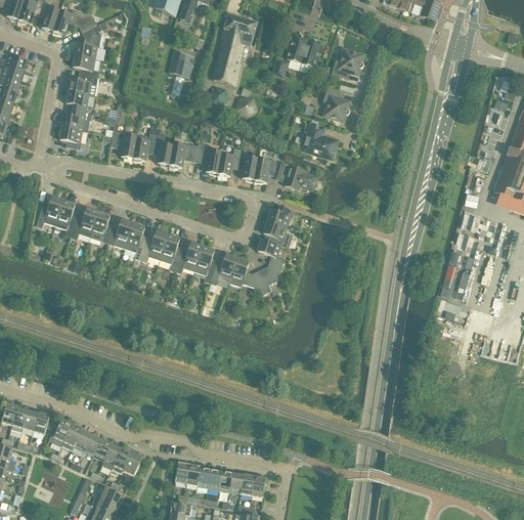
[(5,0),(4,2),(10,4),(6,15),(9,15),(9,17),(13,19),(17,20),(25,0),(24,0),(5,0)]
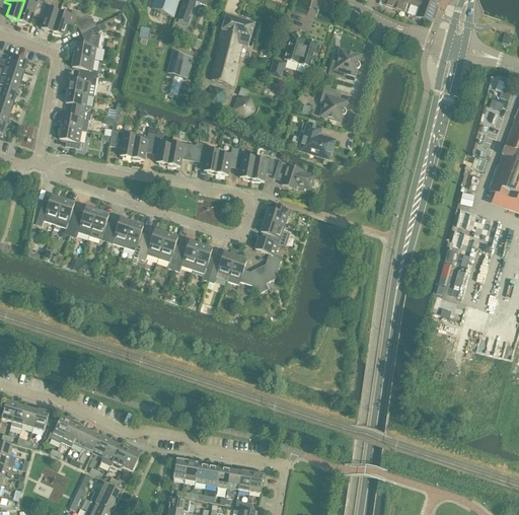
[(24,0),(17,20),(21,21),(26,22),(26,21),(29,22),(33,9),(40,11),(44,0),(36,0),(35,2),(30,0),(23,0),(24,0)]
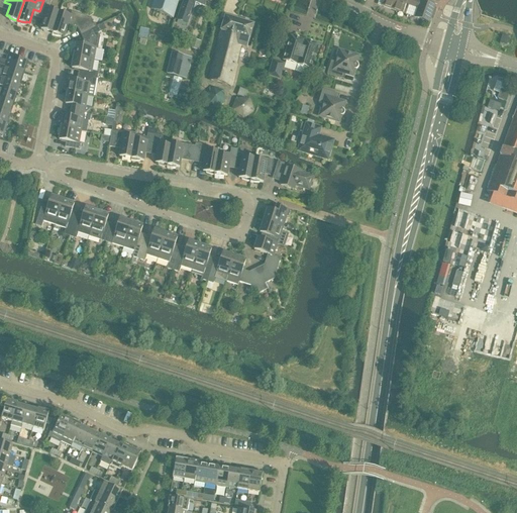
[(43,0),(39,11),(45,13),(41,26),(43,27),(43,28),(48,30),(52,31),(60,9),(48,6),(50,0),(43,0)]
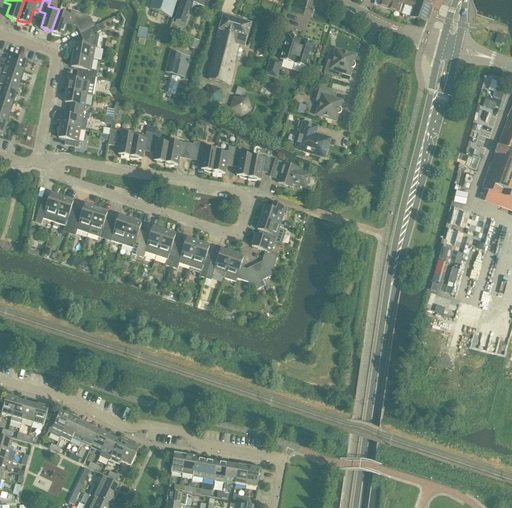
[(151,0),(150,5),(171,14),(176,0),(151,0)]
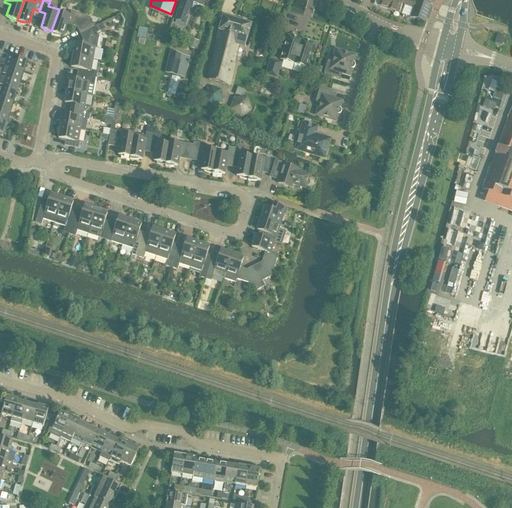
[(180,0),(175,16),(186,20),(193,0),(202,3),(203,3),(204,0),(180,0)]
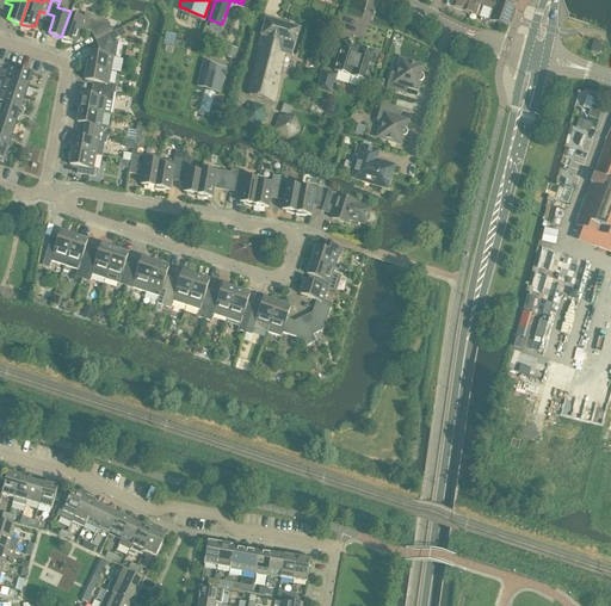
[(454,0),(452,2),(475,11),(491,16),(507,22),(508,17),(513,4),(503,0),(454,0)]
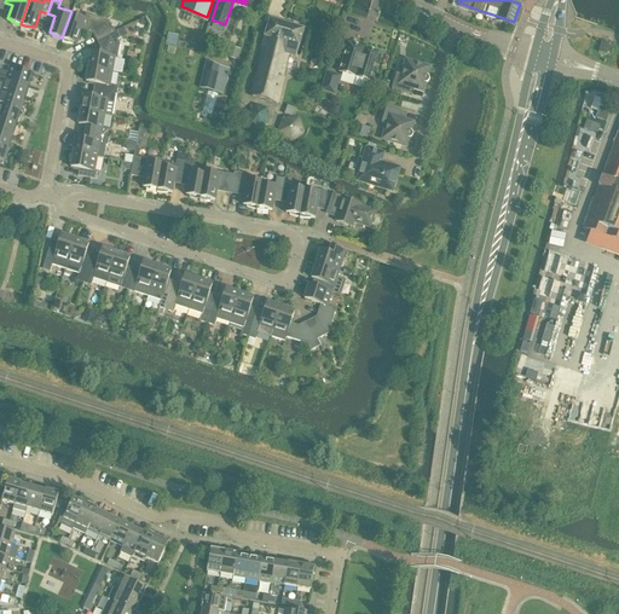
[(71,11),(62,38),(67,40),(73,40),(74,39),(76,40),(81,27),(92,30),(97,38),(115,29),(109,17),(86,10),(84,16),(71,11)]
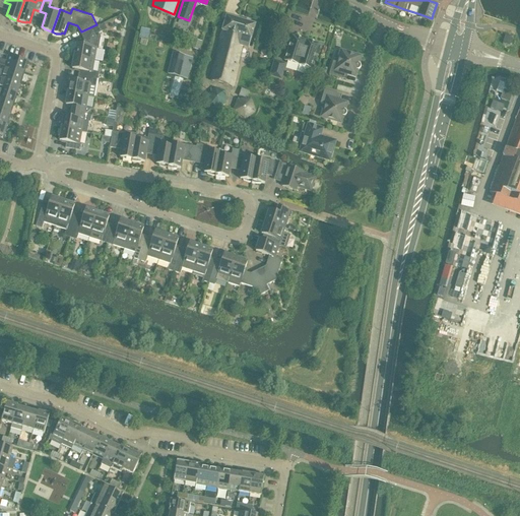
[(249,44),(255,21),(226,13),(210,76),(233,83),(242,47),(244,48),(245,43),(249,44)]
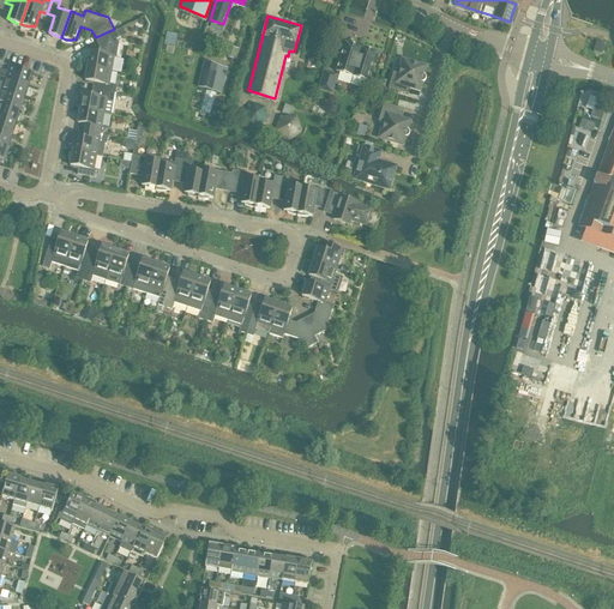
[(86,55),(85,62),(112,67),(114,54),(116,54),(119,40),(116,36),(122,32),(121,32),(126,30),(122,24),(118,26),(114,29),(96,37),(100,43),(98,50),(90,49),(89,54),(86,55)]
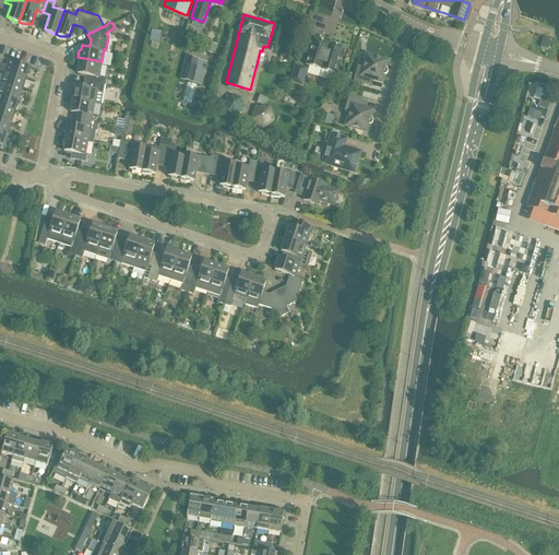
[(548,46),(550,36),(543,34),(540,44),(548,46)]
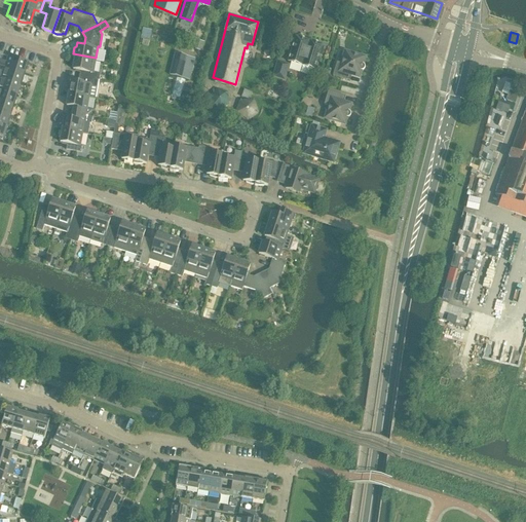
[(314,66),(322,41),(295,33),(288,58),(314,66)]
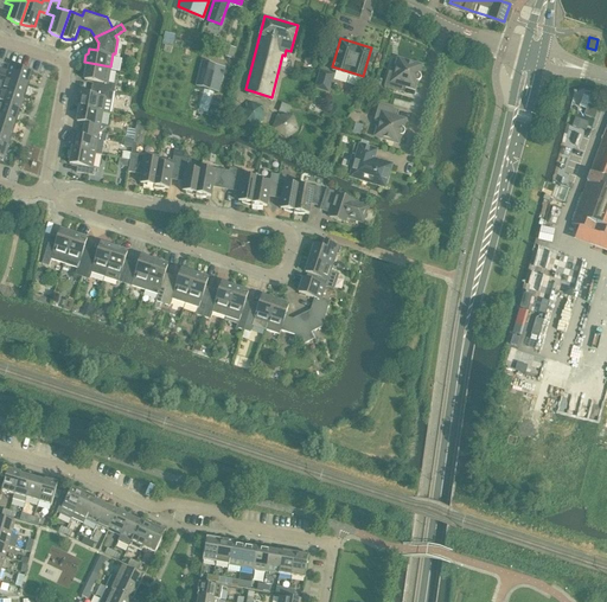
[(389,68),(384,83),(400,88),(402,81),(414,84),(415,77),(417,77),(420,76),(421,75),(421,72),(420,70),(417,69),(420,63),(398,56),(395,69),(389,68)]
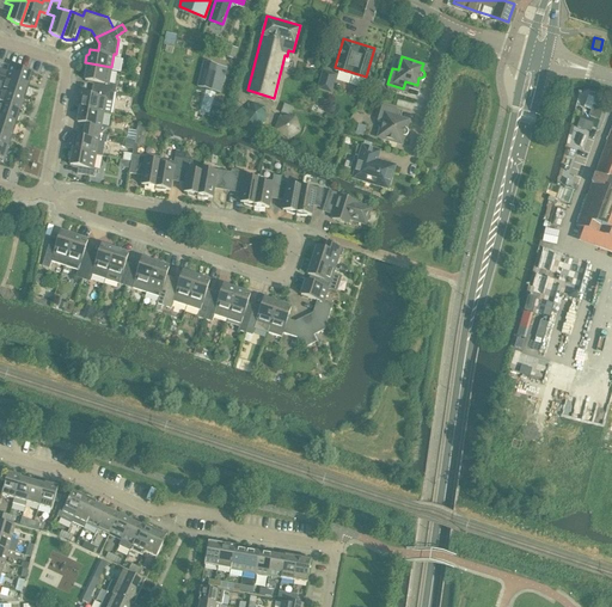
[(203,59),(197,83),(220,89),(222,80),(227,65),(203,59)]
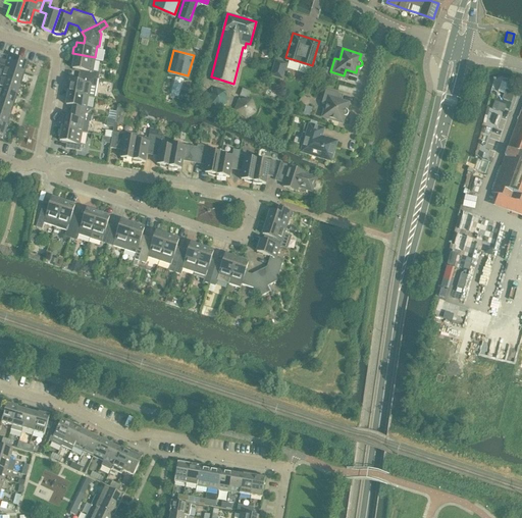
[(0,56),(0,61),(5,63),(22,69),(23,66),(25,65),(28,59),(8,52),(6,58),(0,56)]
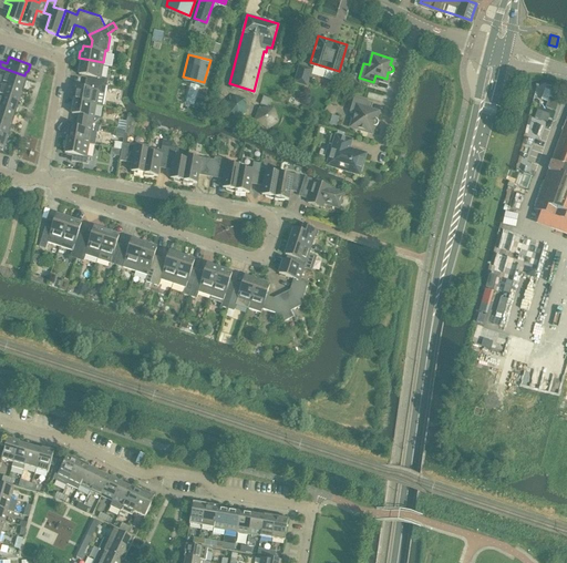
[(79,58),(78,64),(80,67),(79,71),(86,72),(85,79),(102,82),(106,83),(107,83),(109,75),(101,74),(103,62),(79,58)]
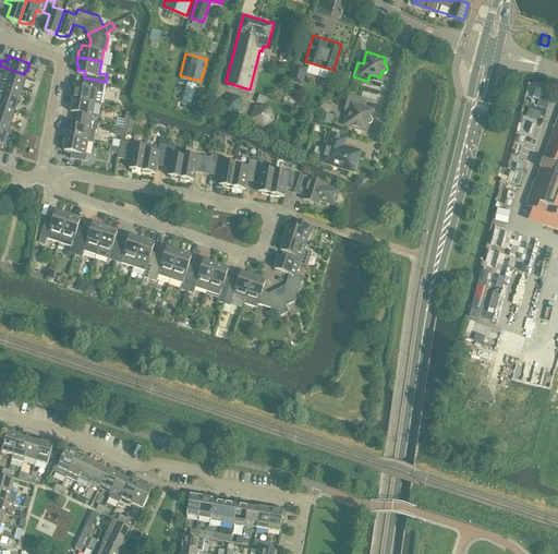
[(302,83),(307,65),(293,61),(289,79),(302,83)]
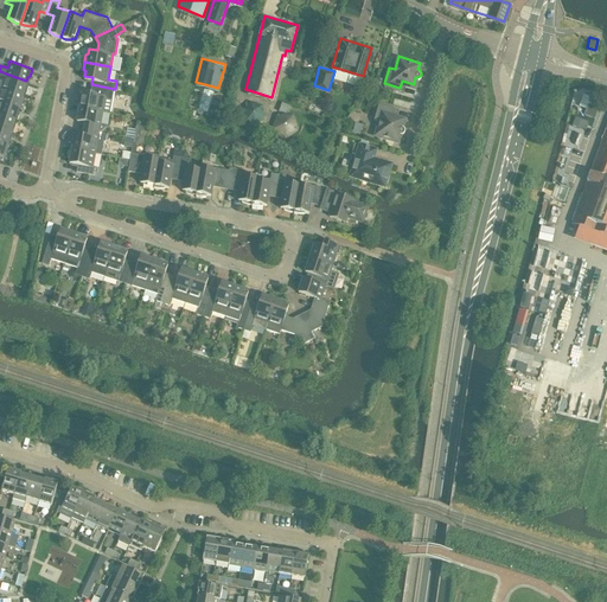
[(24,94),(26,85),(25,85),(26,81),(6,74),(5,75),(1,85),(24,94)]
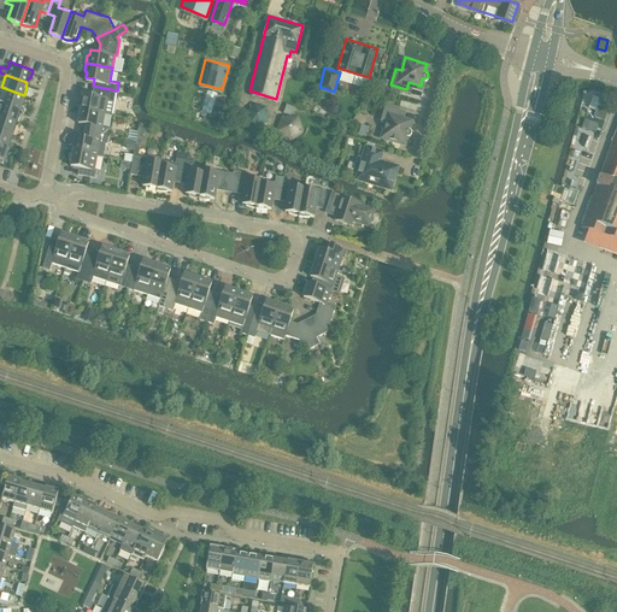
[(80,99),(78,105),(105,110),(112,111),(116,90),(111,89),(93,86),(92,93),(83,92),(82,98),(80,99)]
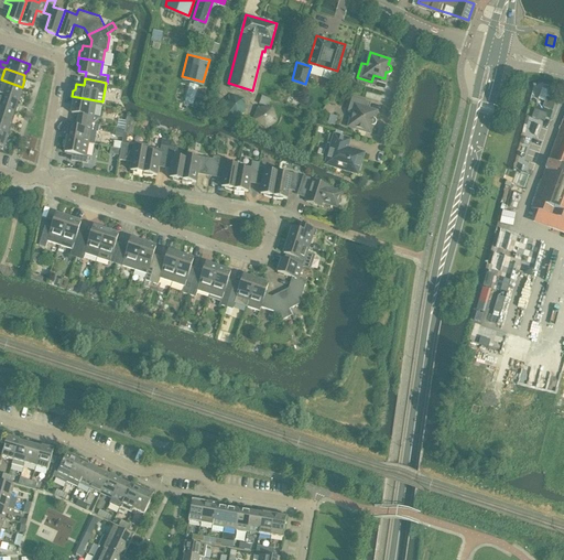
[(0,92),(18,98),(19,94),(20,94),(22,87),(1,79),(0,83),(0,92)]
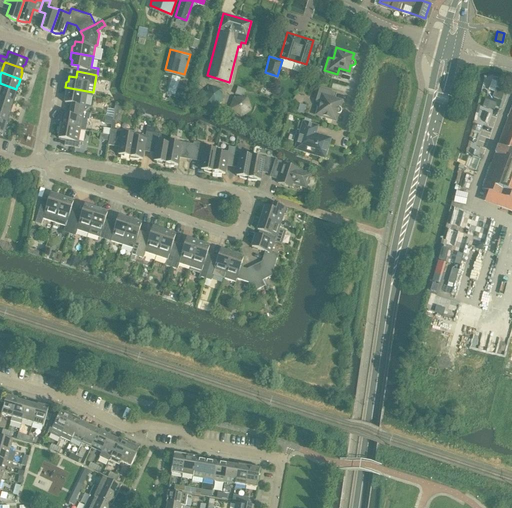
[(0,94),(13,99),(15,93),(14,92),(16,89),(0,83),(0,94)]
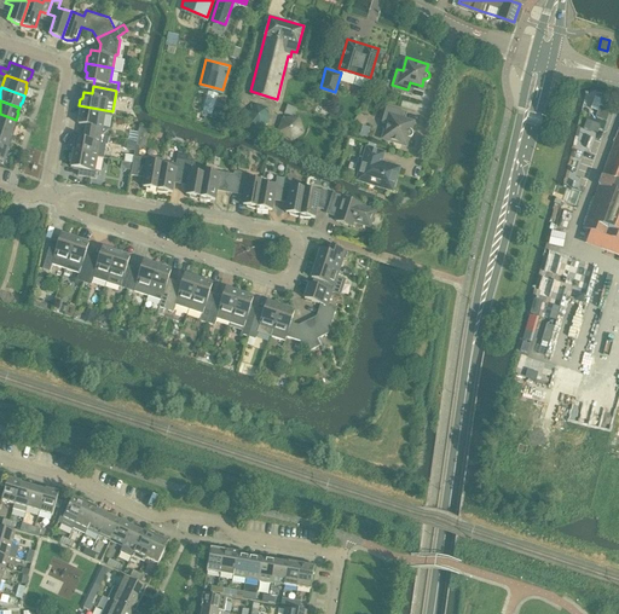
[(261,125),(270,116),(267,104),(256,100),(247,110),(250,121),(261,125)]
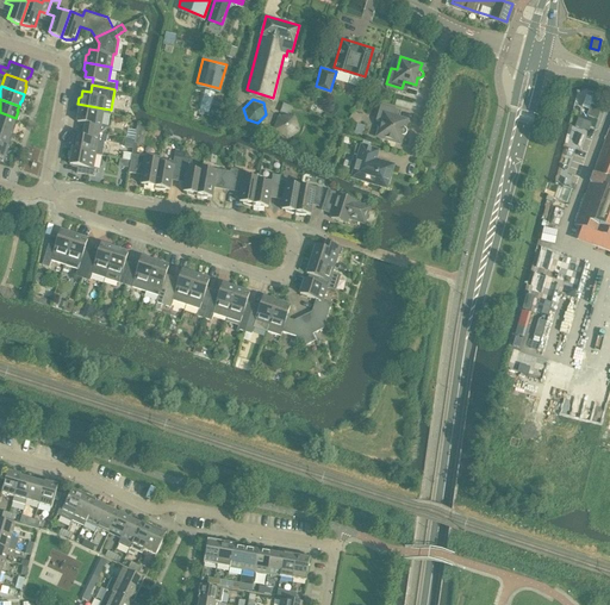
[(290,111),(292,104),(282,100),(280,107),(290,111)]
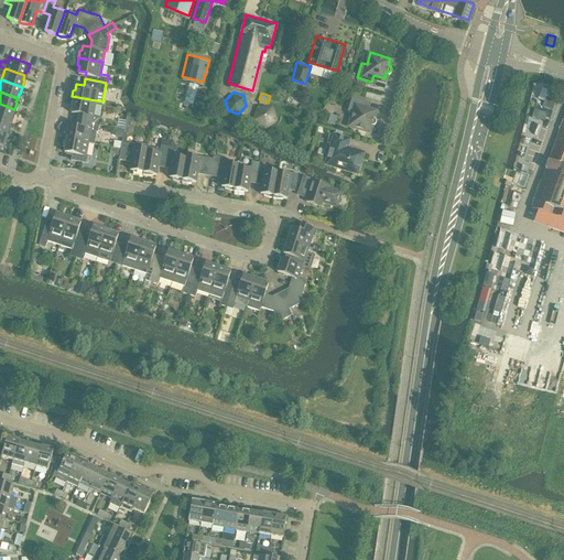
[(351,94),(347,109),(353,110),(349,122),(369,128),(371,122),(373,122),(375,121),(376,119),(376,118),(375,116),(373,115),(376,108),(365,106),(367,98),(351,94)]
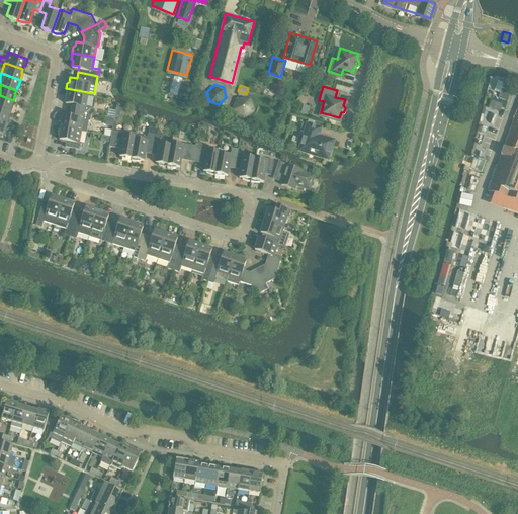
[(66,88),(65,94),(67,96),(66,101),(73,102),(72,108),(86,110),(91,111),(92,105),(86,103),(88,92),(66,88)]
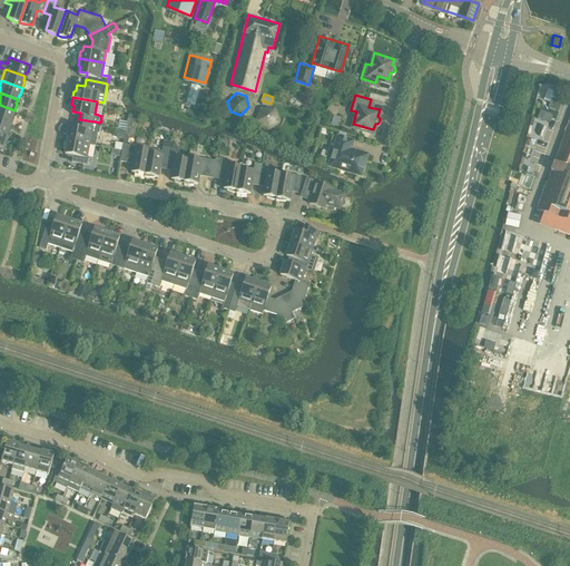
[(0,118),(10,122),(11,118),(12,118),(15,110),(0,105),(0,118)]
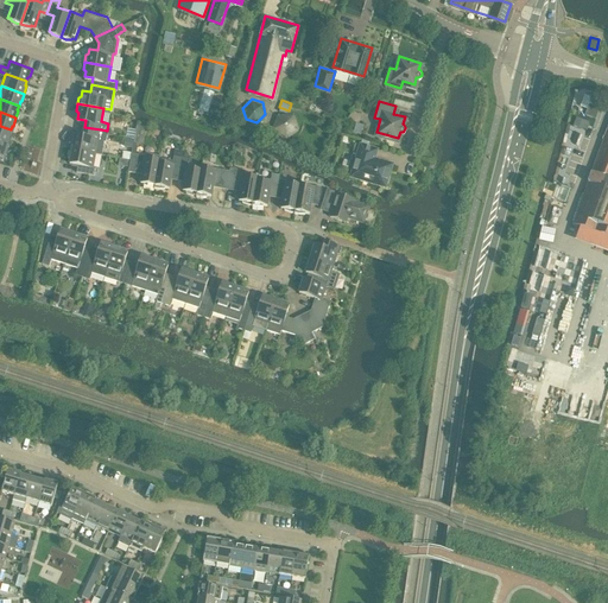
[(285,138),(299,128),(295,112),(277,112),(272,128),(285,138)]
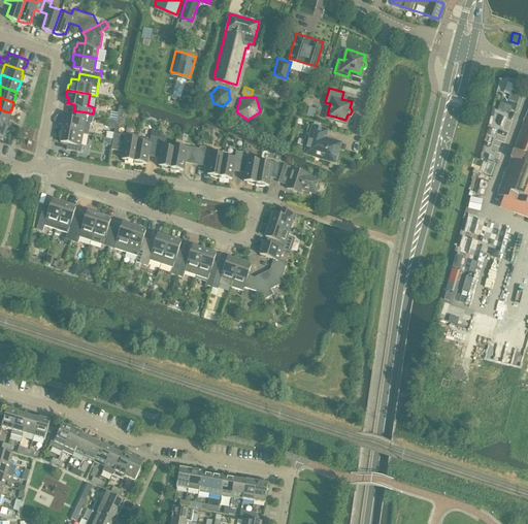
[(527,106),(514,148),(527,152),(527,106)]
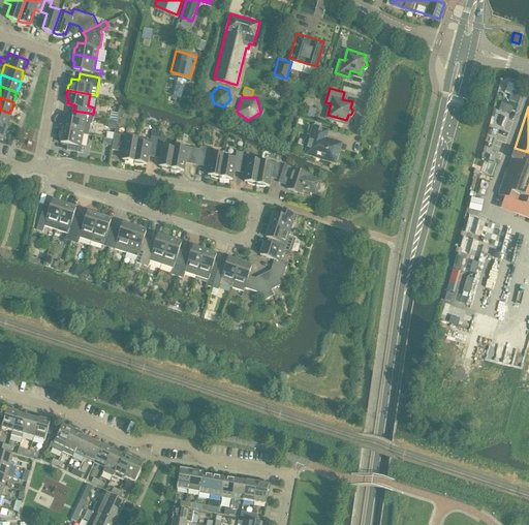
[(0,121),(7,124),(9,117),(8,117),(9,113),(0,110),(0,121)]
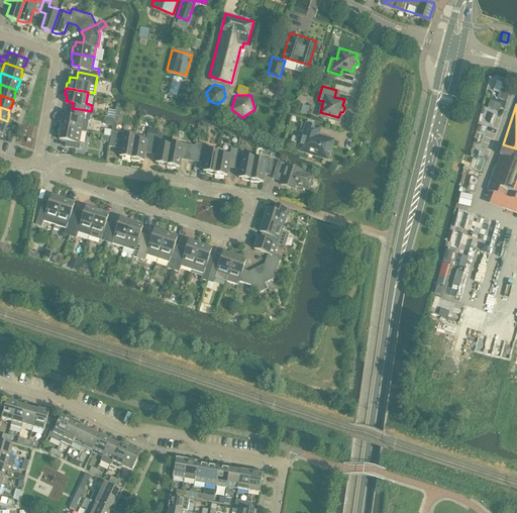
[(61,118),(60,124),(81,128),(83,117),(85,117),(86,110),(72,108),(70,114),(64,112),(63,117),(61,118)]
